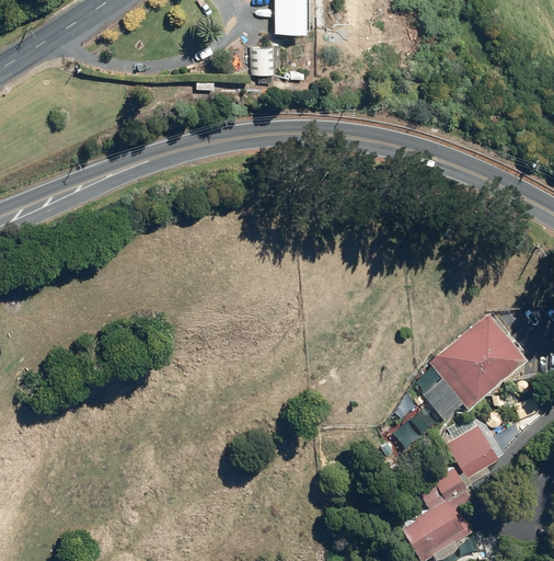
[(274,0),(274,34),(303,34),(303,0),(274,0)]
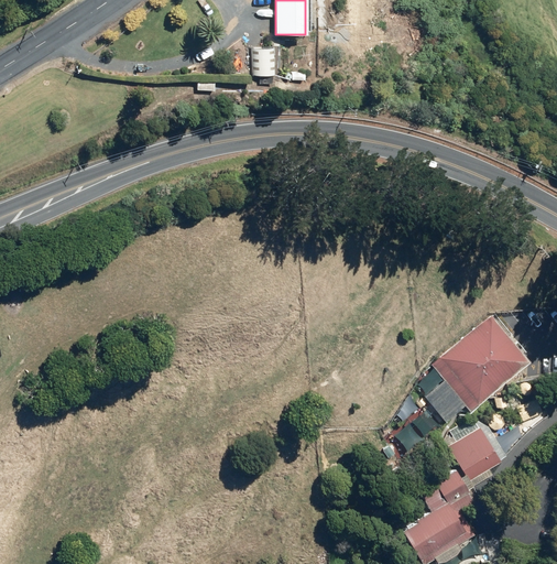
[(275,47),(255,49),(255,75),(276,75),(275,47)]
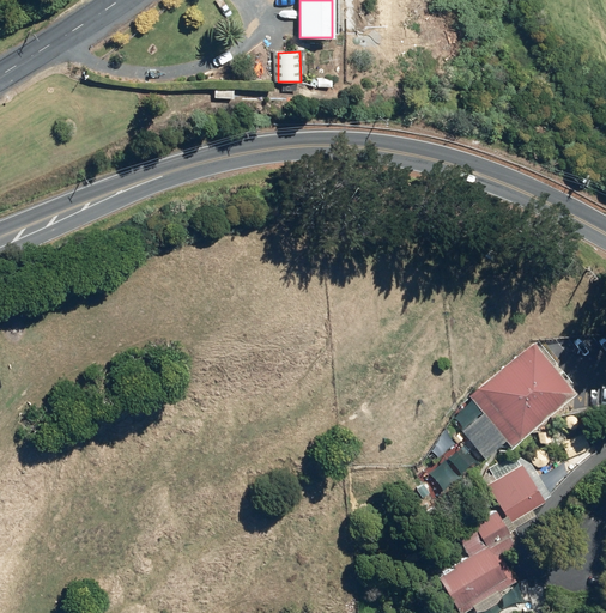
[(576,394),(538,344),(473,396),(486,413),(464,431),(486,461),(509,444),(510,447),(576,394)]
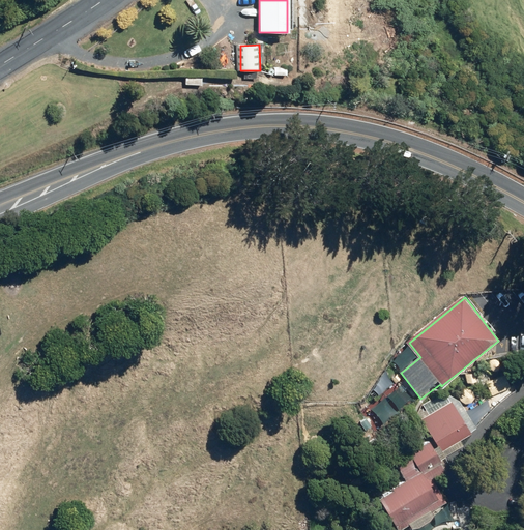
[(380,386),(387,392),(395,385),(387,378),(380,386)]
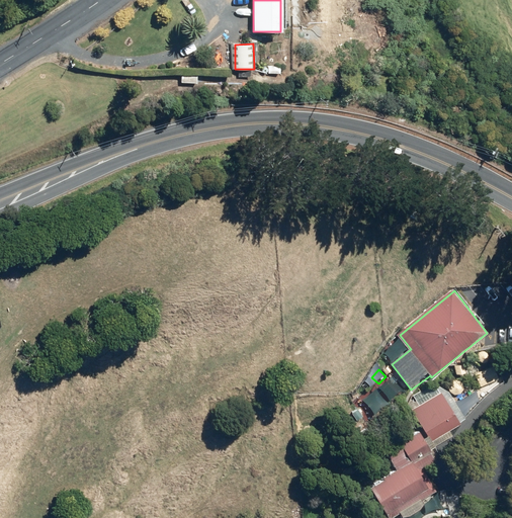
[(467,419),(451,392),(438,381),(417,395),(422,405),(414,410),(424,430),(387,451),(397,469),(369,486),(387,514),(390,517),(393,517),(401,514),(403,517),(411,516),(421,509),(426,502),(424,500),(438,491),(426,469),(437,461),(431,453),(436,450),(434,448),(455,435),(451,431),(461,424),(460,423),(467,419)]
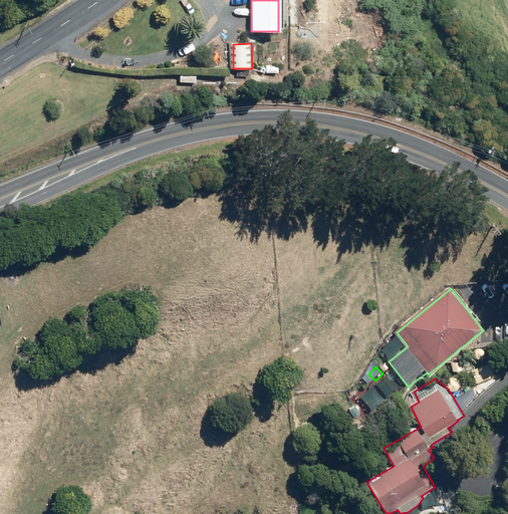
[(340,418),(344,424),(351,419),(346,413),(340,418)]
